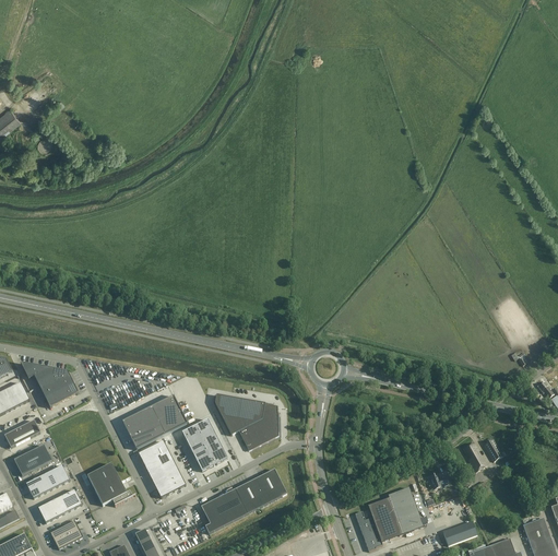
[(0,135),(20,120),(9,107),(0,114),(0,135)]
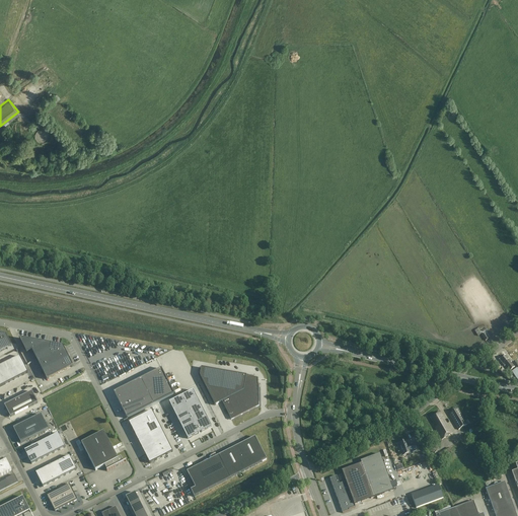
[(13,131),(14,132),(15,133),(17,134),(18,135),(20,135),(22,135),(23,134),(24,134),(26,132),(27,131),(27,130),(27,129),(28,128),(28,126),(27,125),(27,123),(26,122),(25,121),(24,121),(23,120),(22,119),(21,119),(20,119),(19,119),(17,119),(16,120),(15,120),(14,121),(13,122),(13,123),(12,124),(12,125),(12,126),(12,127),(12,129),(12,130),(13,131)]
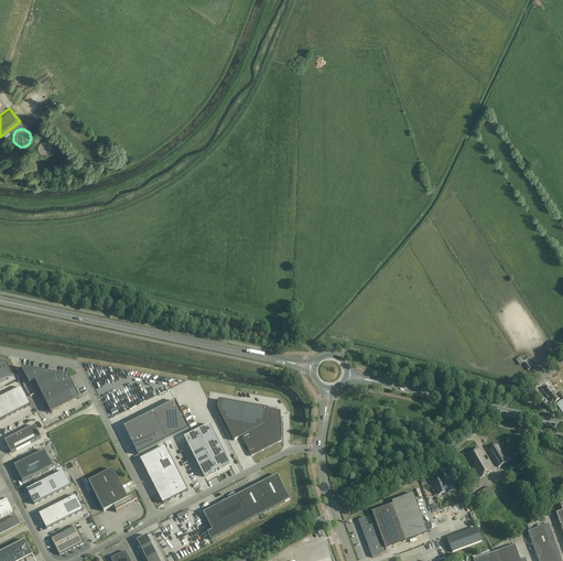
[(0,379),(12,374),(6,362),(0,359),(0,379)]
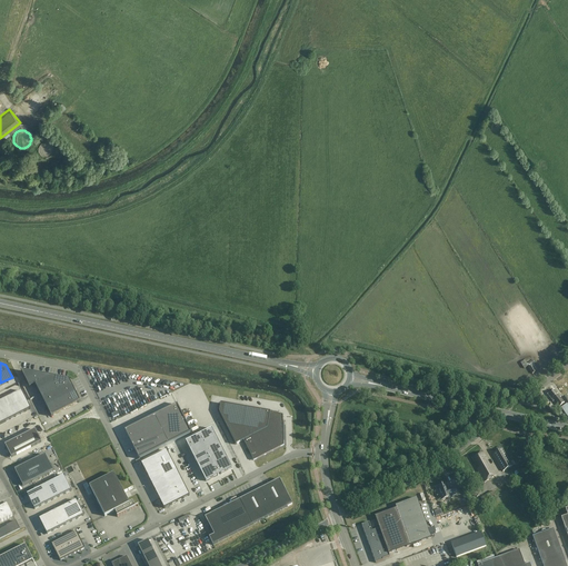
[(37,379),(39,371),(20,367),(28,385),(35,381),(33,381),(37,379)]
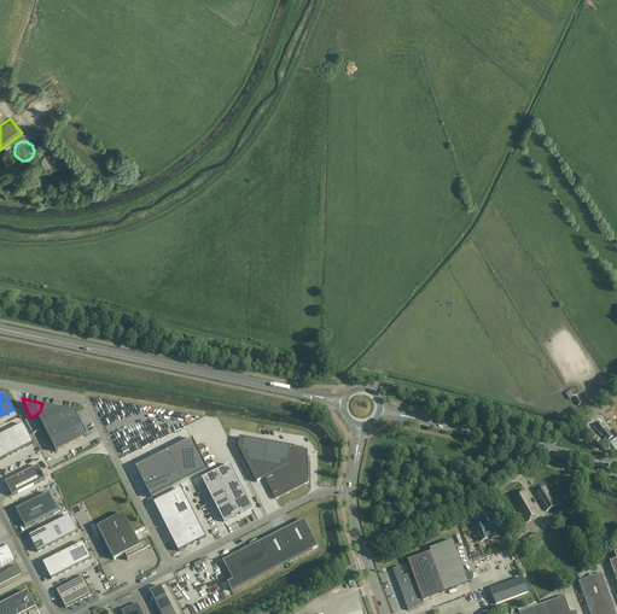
[(36,414),(38,414),(41,421),(57,414),(58,405),(42,403),(40,411),(36,414)]
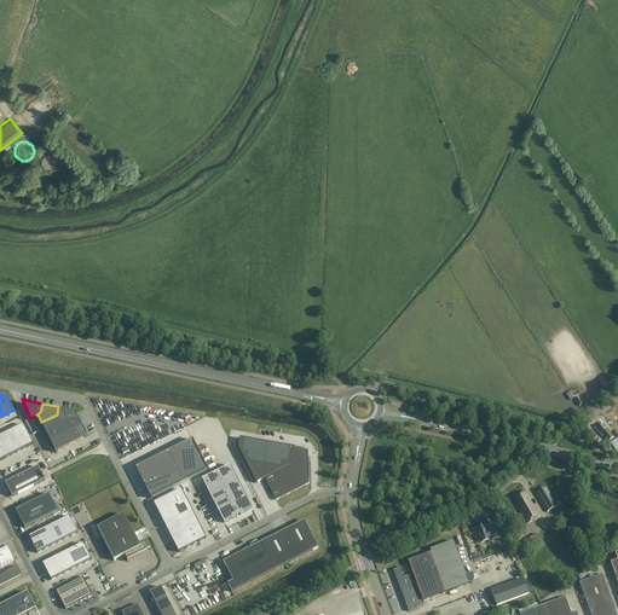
[(58,406),(57,415),(61,422),(76,413),(74,410),(58,406)]
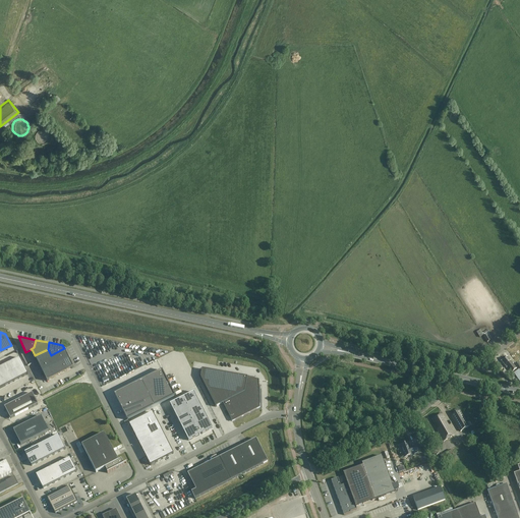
[(54,361),(61,358),(67,355),(64,348),(51,355),(54,361)]
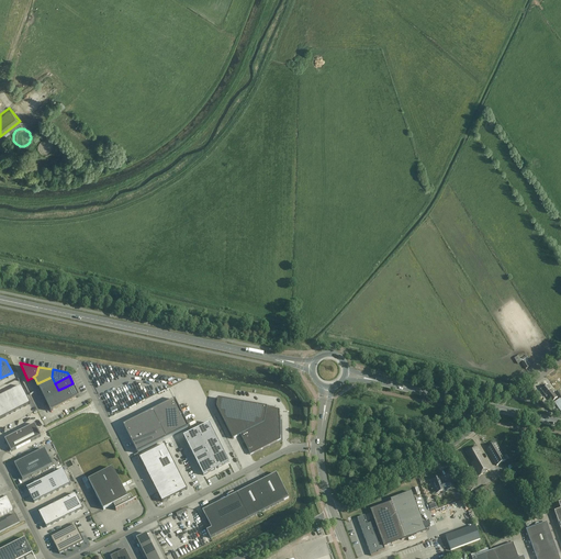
[(52,377),(37,383),(41,391),(55,383),(52,377)]
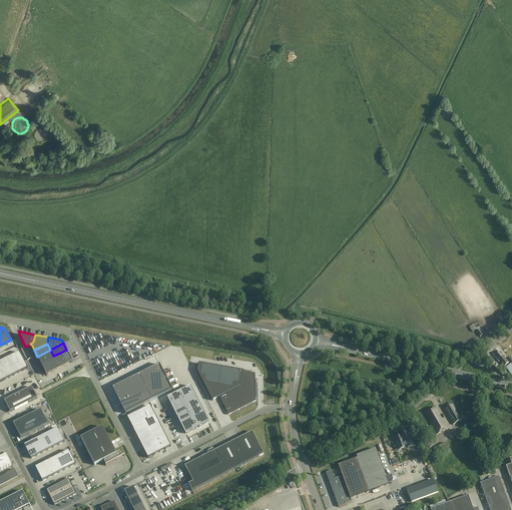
[(499,348),(492,353),(502,365),(505,362),(508,360),(501,352),(502,352),(499,348)]
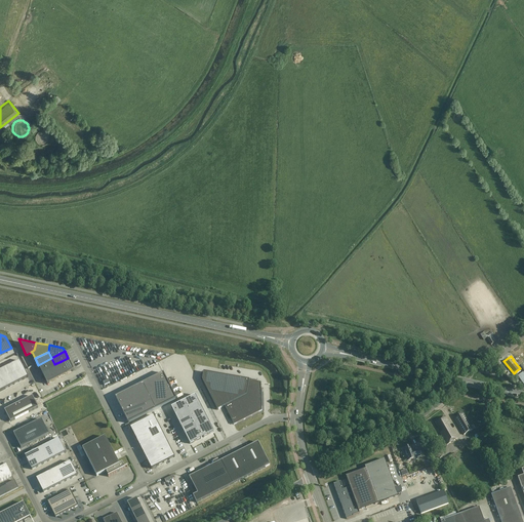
[(0,388),(27,374),(18,358),(0,367),(0,388)]
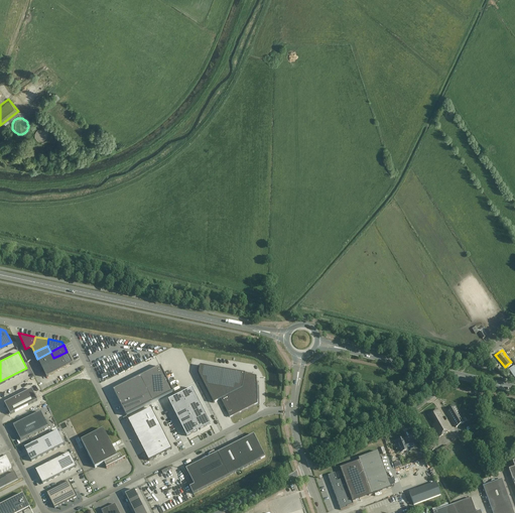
[(37,359),(40,365),(47,362),(53,358),(50,352),(37,359)]
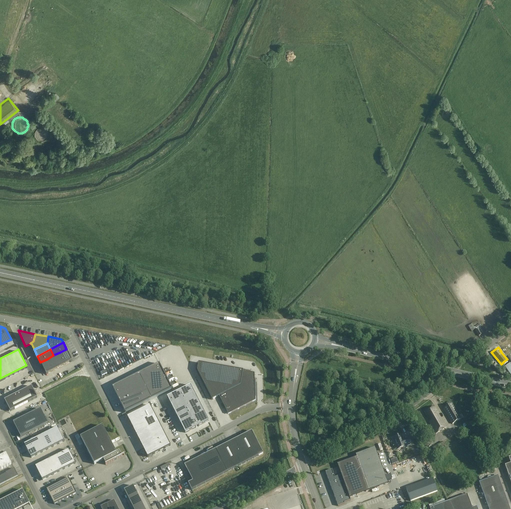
[(60,352),(65,362),(71,358),(66,349),(60,352)]
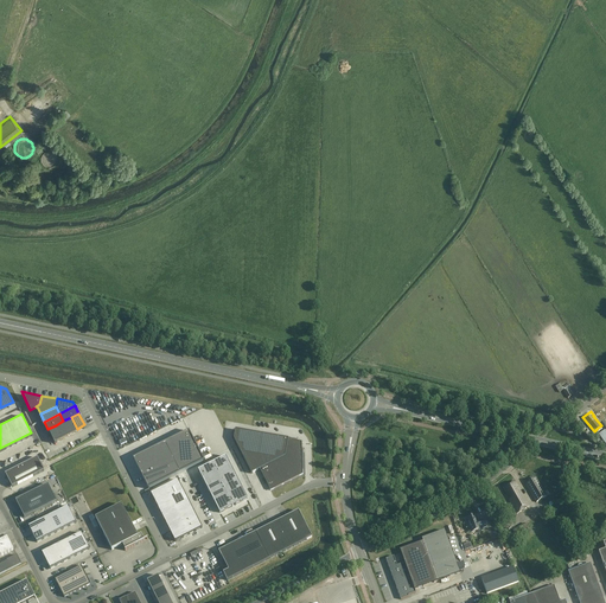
[(71,417),(63,421),(69,432),(77,429),(71,417)]
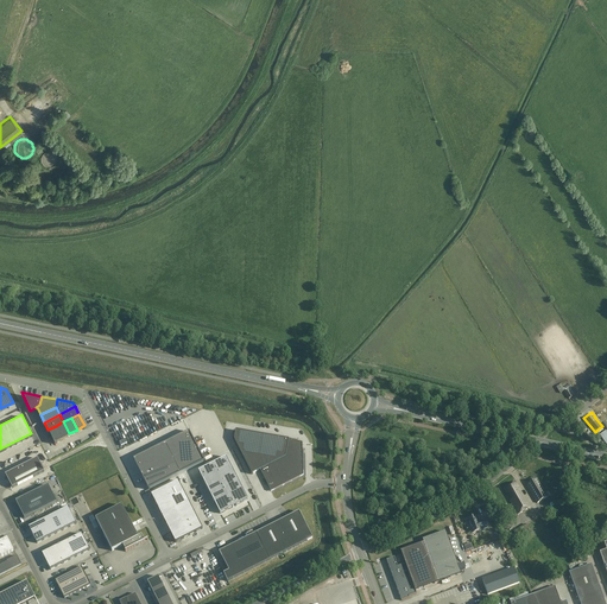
[(56,426),(62,437),(69,433),(63,421),(56,426)]
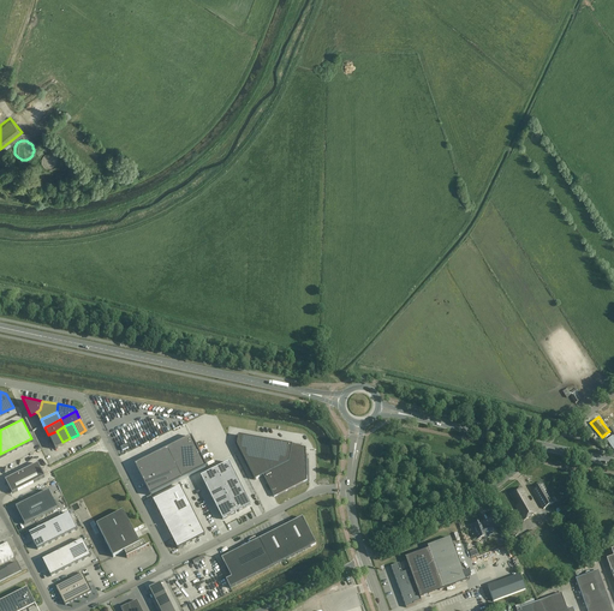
[(57,431),(48,435),(54,447),(63,442),(57,431)]
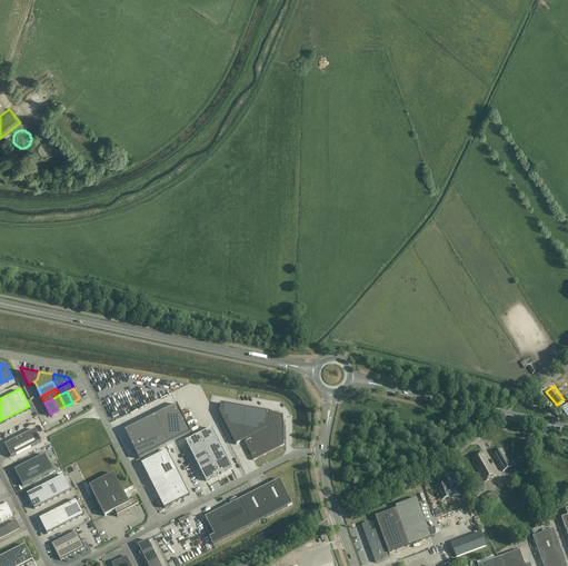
[(235,404),(219,400),(218,409),(235,442),(242,438),(252,457),(282,442),(281,411),(235,404)]
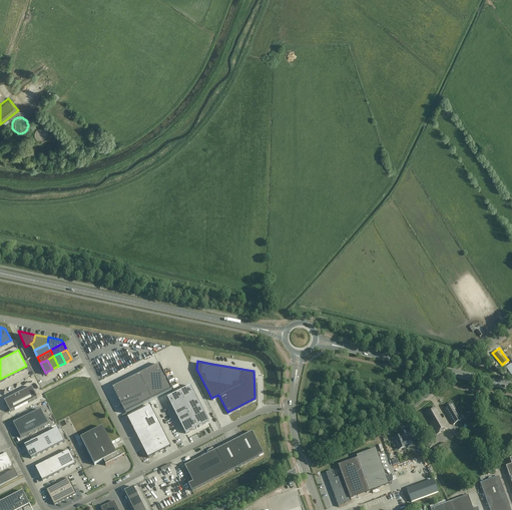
[(158,362),(111,386),(124,411),(171,387),(158,362)]
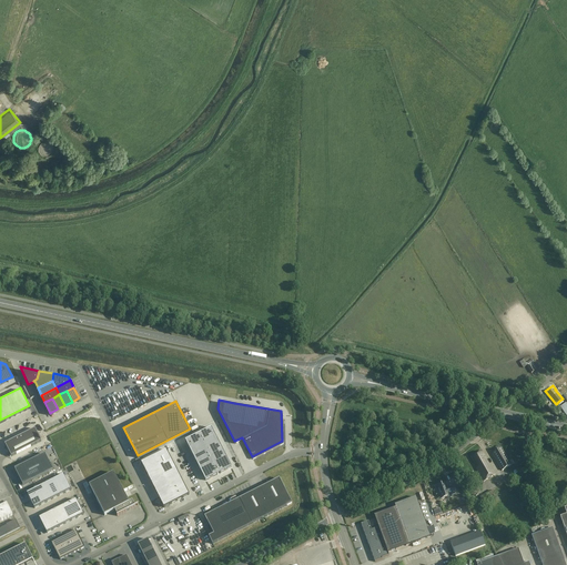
[(204,477),(231,464),(211,425),(184,439),(204,477)]
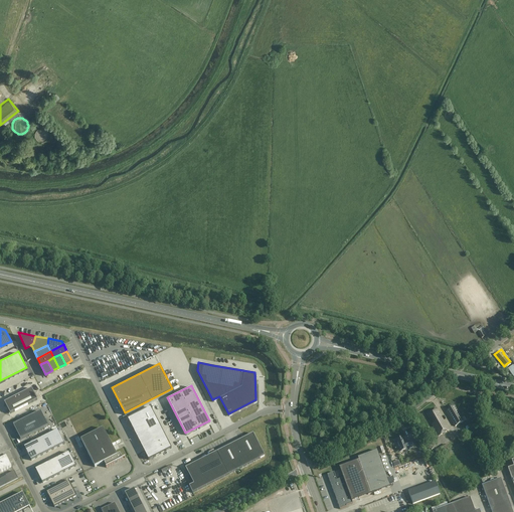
[(36,397),(34,392),(30,386),(3,399),(9,411),(36,397)]
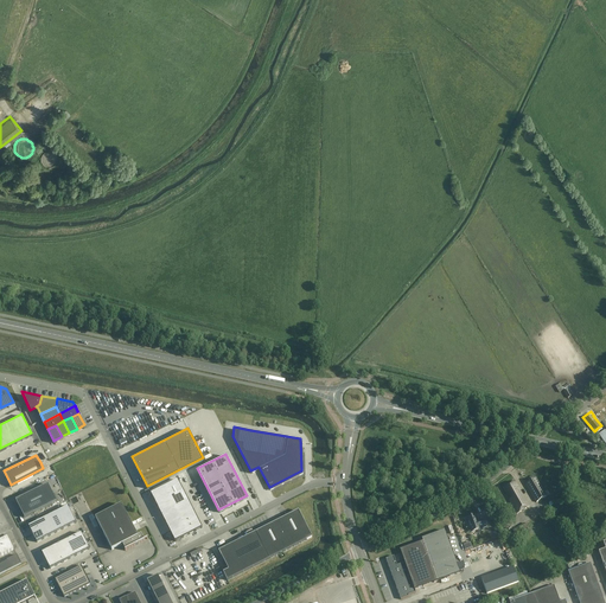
[(525,480),(524,480),(535,499),(546,493),(535,474),(534,475),(533,473),(524,478),(525,480)]
